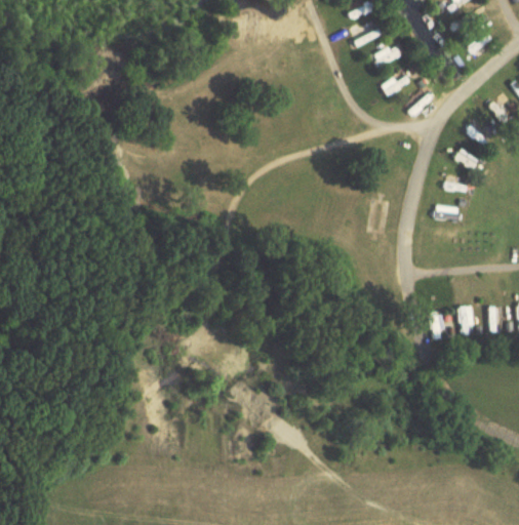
[(347,8),(348,18),(363,16),(362,6),(347,8)]
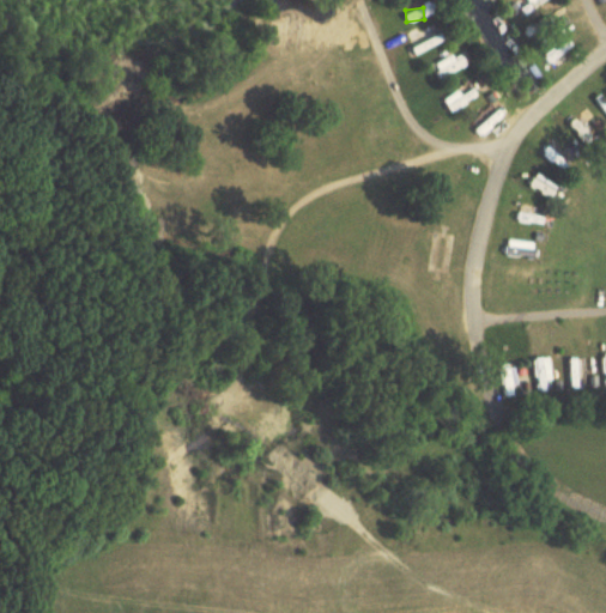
[(462,68),(455,54),(435,65),(442,79),(462,68)]
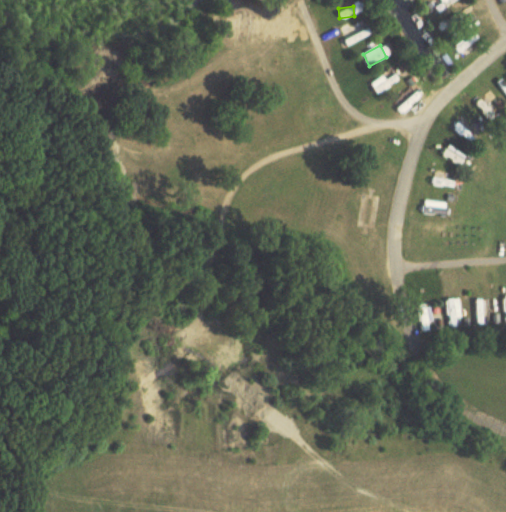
[(378,95),(401,82),(395,72),(372,84),(378,95)]
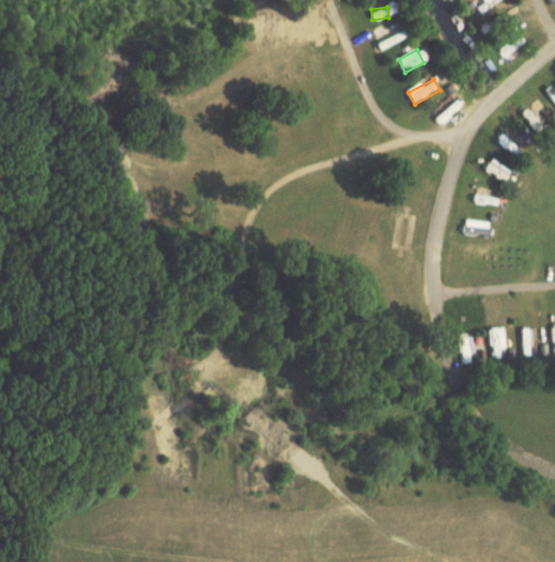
[(462,110),(455,100),(437,114),(443,123),(462,110)]
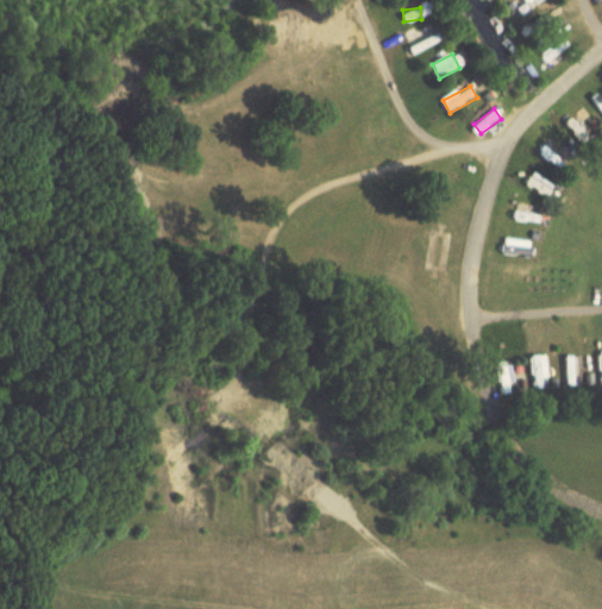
[(537,377),(547,377),(547,357),(537,357),(537,377)]
